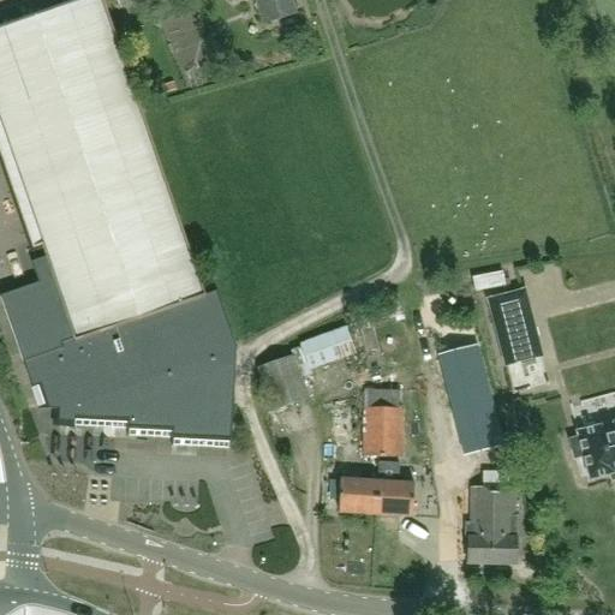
[(101,0),(82,0),(0,28),(0,130),(46,264),(33,269),(37,284),(0,296),(0,299),(37,408),(60,410),(59,425),(126,429),(126,436),(171,439),(171,446),(230,448),(234,348),(216,294),(204,298),(101,0)]
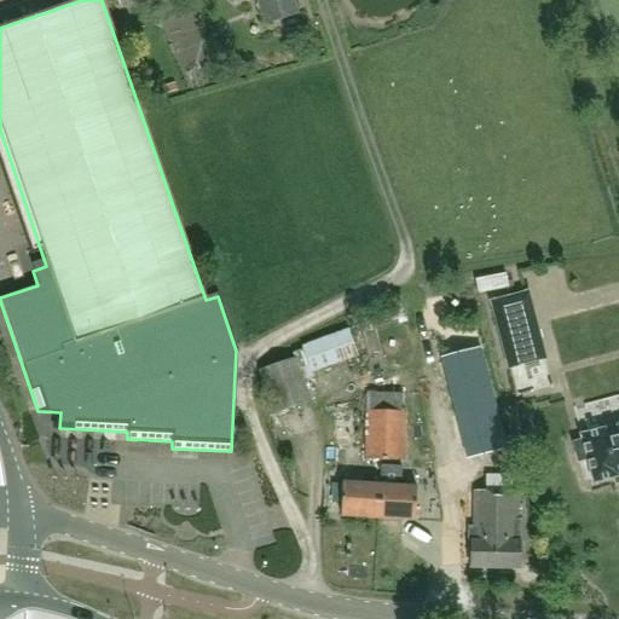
[(255,0),(265,27),(298,16),(291,0),(255,0)]
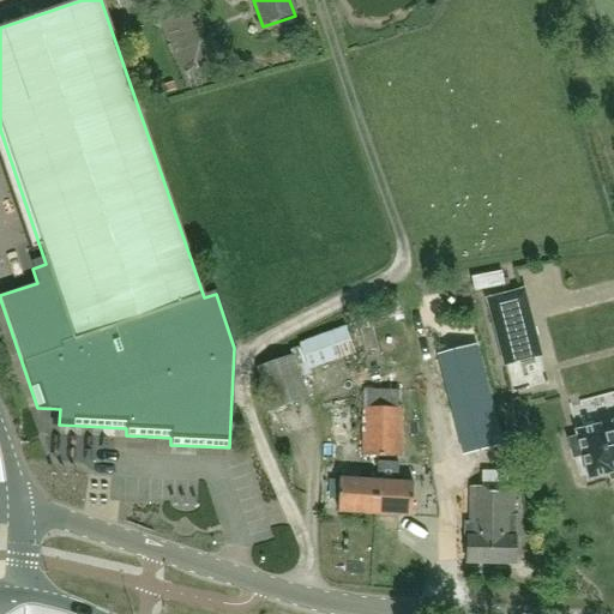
[(507,269),(479,277),(482,294),(511,287),(507,269)]
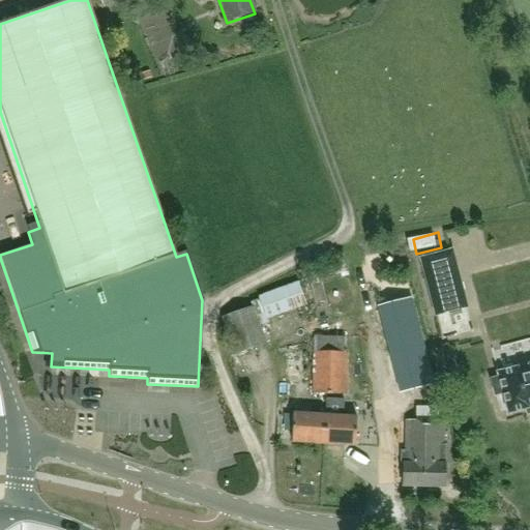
[(452,251),(421,259),(436,316),(467,307),(452,251)]
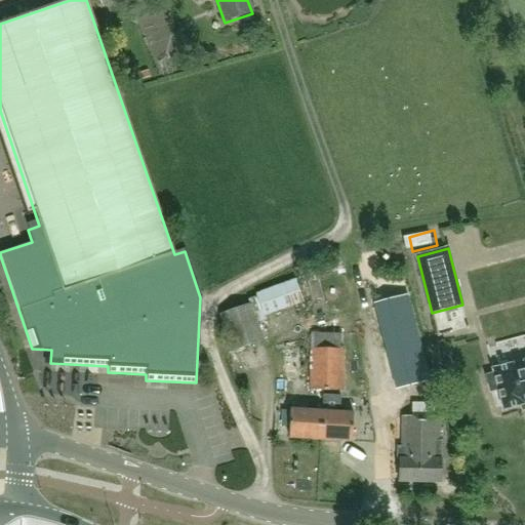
[(247,300),(249,305),(255,324),(267,320),(266,317),(304,303),(295,280),(255,295),(256,297),(247,300)]
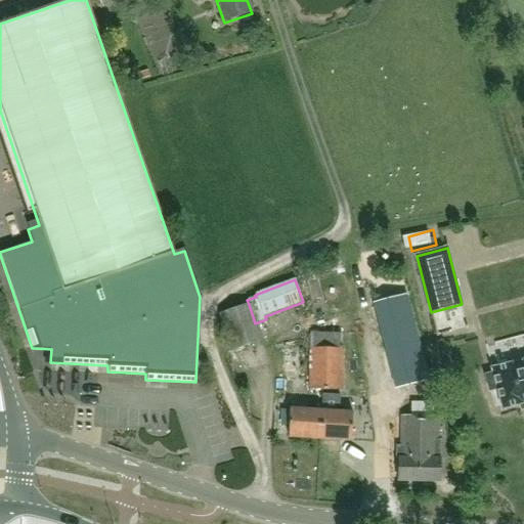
[(428,377),(407,297),(375,305),(396,385),(428,377)]
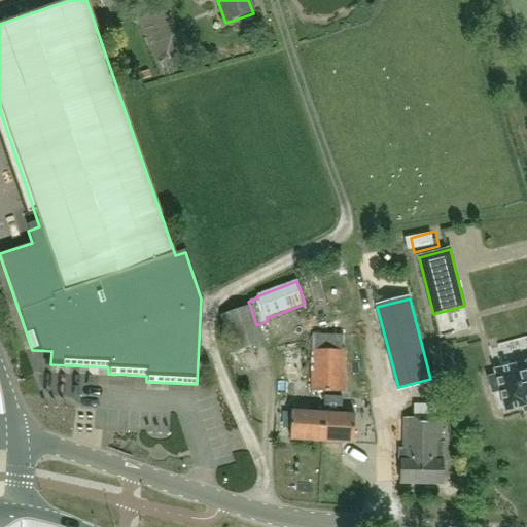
[(256,325),(250,306),(219,316),(233,353),(262,342),(256,325)]
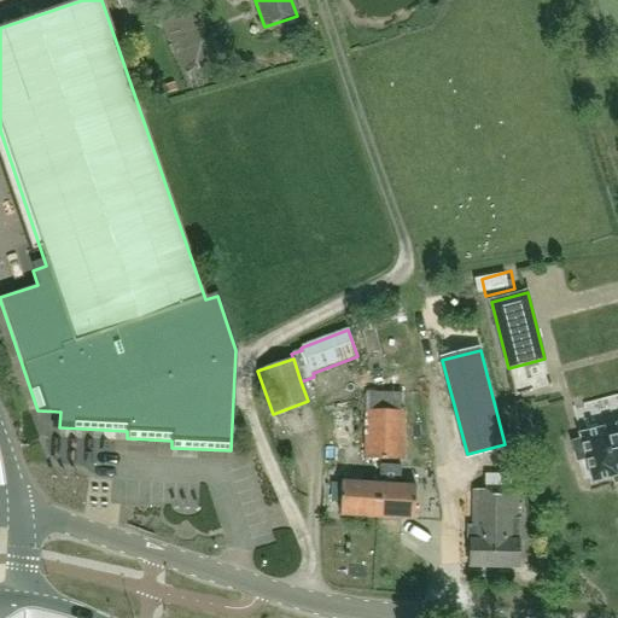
[(385,412),(378,394),(366,392),(362,461),(379,462),(379,461),(383,461),(385,412)]
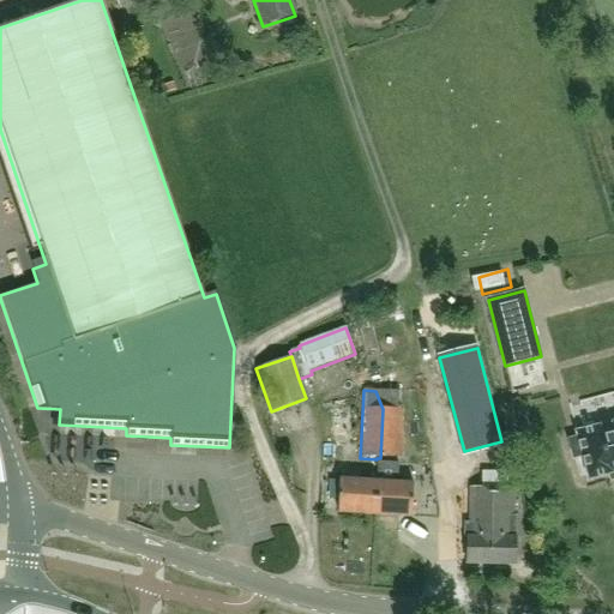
[(399,392),(375,391),(383,409),(380,458),(377,458),(377,459),(401,461),(399,392)]
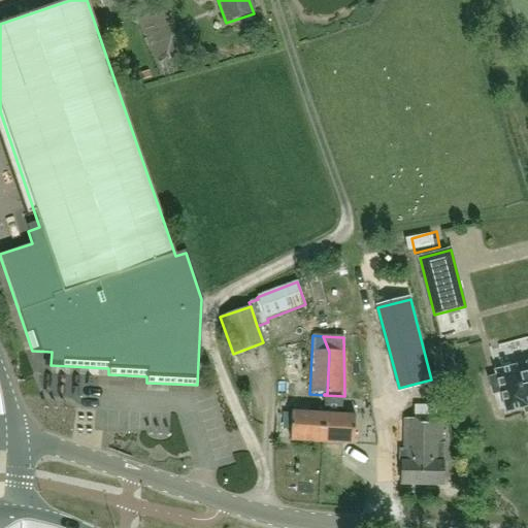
[(516,367),(496,372),(497,376),(489,378),(493,394),(501,392),(506,410),(506,413),(508,411),(527,406),(527,363),(527,364),(527,366),(516,369),(516,367)]
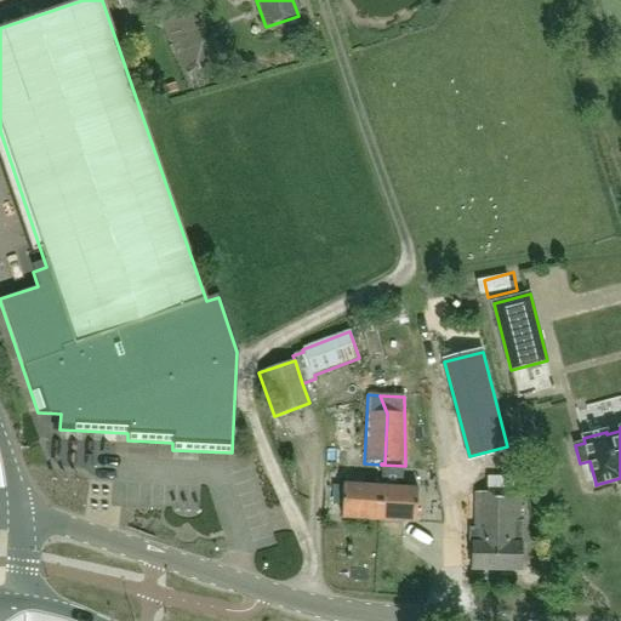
[(377,523),(380,489),(363,488),(363,479),(346,478),(345,486),(343,486),(341,520),(377,523)]
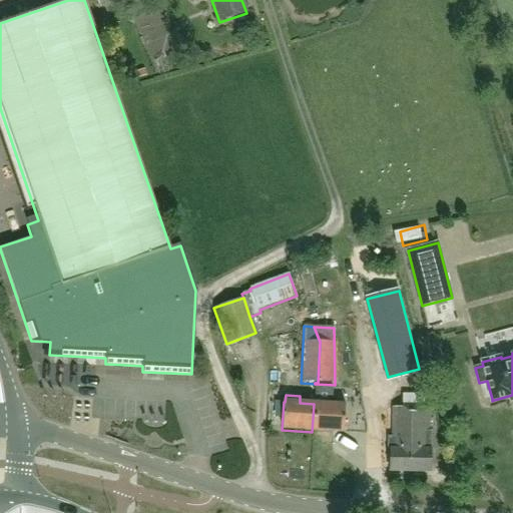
[(314,404),(312,432),(344,434),(345,406),(344,406),(344,399),(331,398),(330,405),(314,404)]
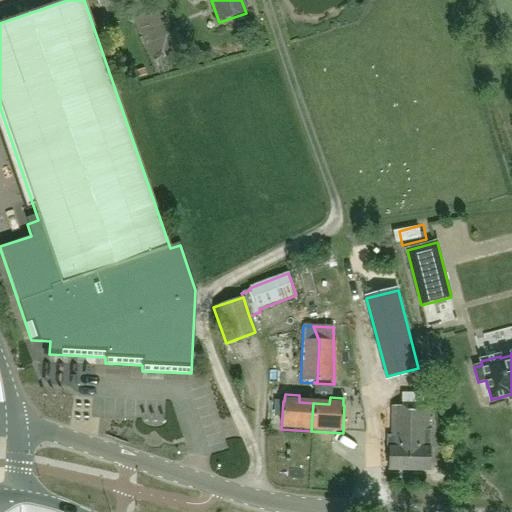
[(385,438),(385,450),(388,450),(387,471),(428,472),(428,431),(426,431),(426,408),(390,408),(390,438),(385,438)]
